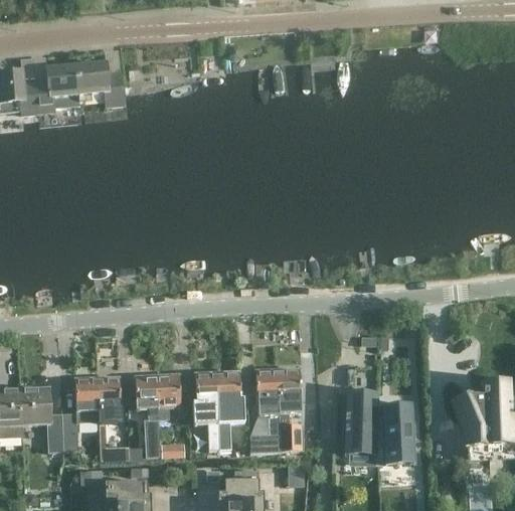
[(238,58),(242,53),(241,48),(236,44),(231,45),(227,49),(228,55),(232,58),(238,58)]
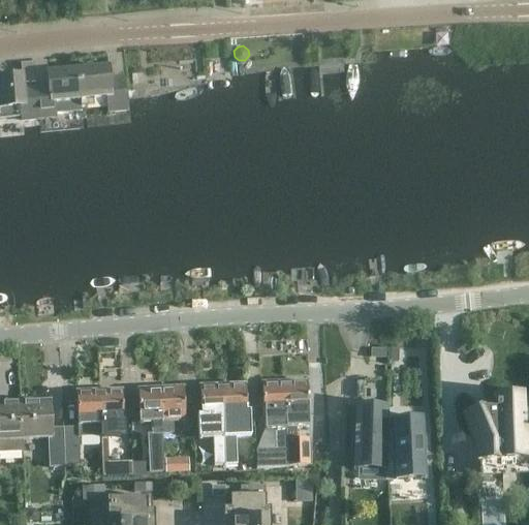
[(78,68),(81,105),(84,105),(83,99),(106,97),(107,111),(125,109),(122,76),(109,78),(107,65),(78,68)]
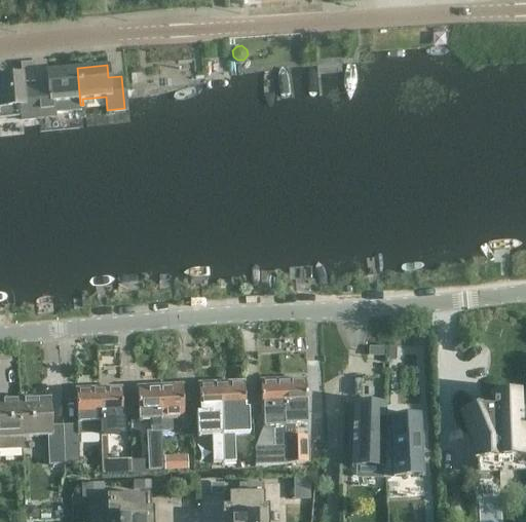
[(77,105),(80,105),(77,68),(46,71),(47,82),(35,83),(38,116),(54,114),(53,101),(76,99),(77,105)]
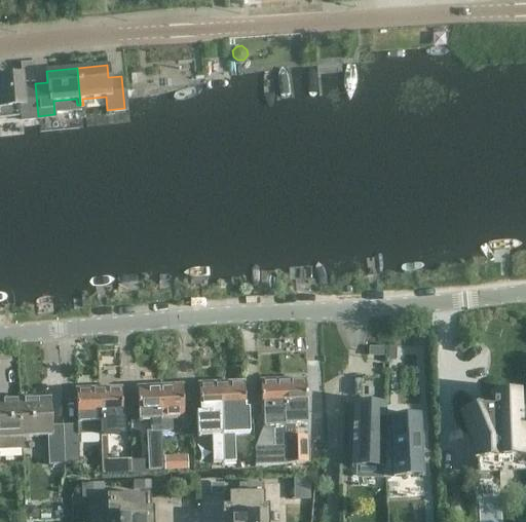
[(0,119),(21,117),(38,116),(35,83),(23,84),(22,73),(0,74),(0,119)]
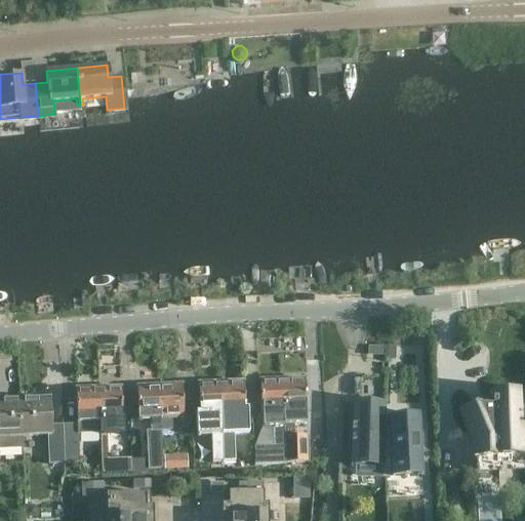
[(306,375),(282,376),(284,422),(295,422),(308,422),(307,410),(306,375)]
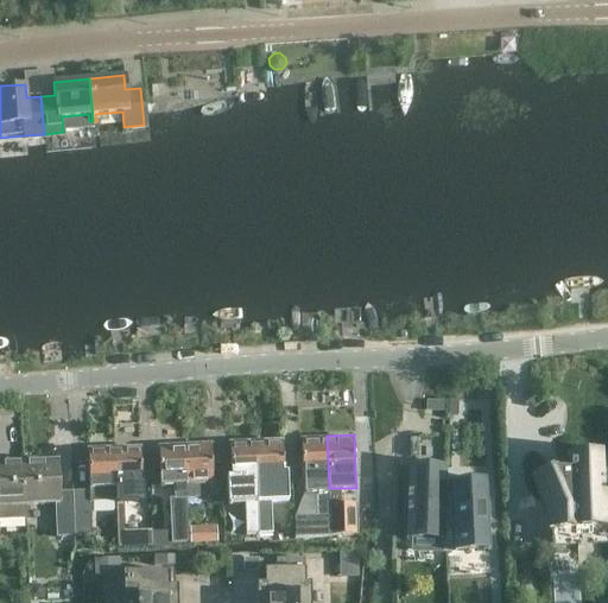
[(316,514),(295,514),(295,535),(330,533),(328,490),(328,488),(329,488),(327,436),(301,437),(302,477),(303,490),(316,490),(316,514)]
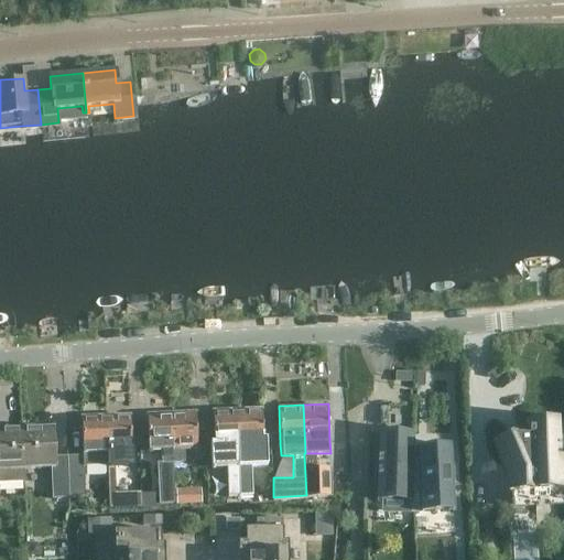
[(261,407),(237,408),(239,456),(240,487),(240,493),(253,492),(251,462),(267,461),(267,444),(263,444),(261,407)]
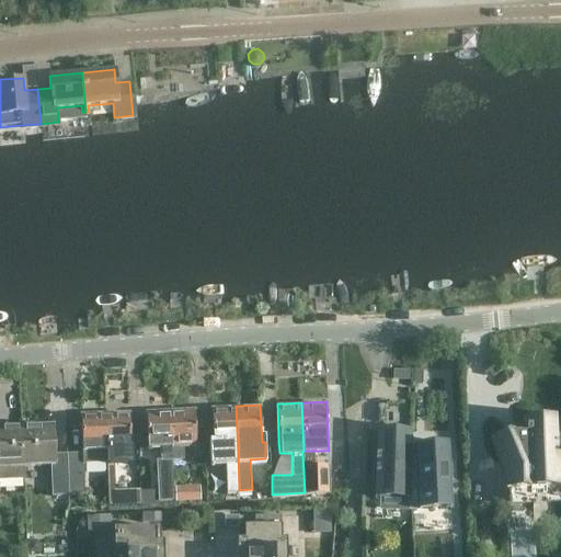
[(213,436),(209,436),(210,462),(226,462),(227,490),(239,490),(239,485),(238,454),(236,406),(212,407),(213,436)]
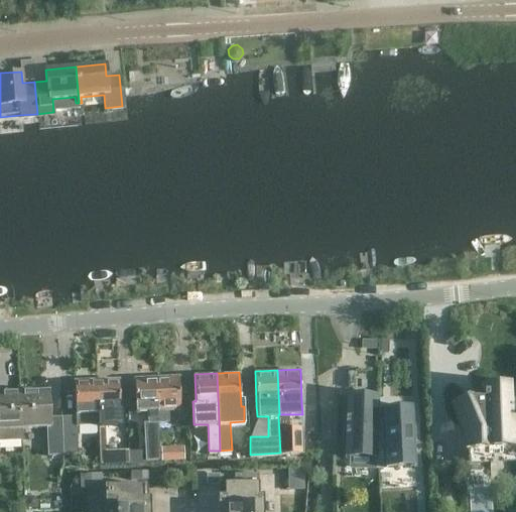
[(179,374),(156,376),(158,420),(168,419),(168,409),(180,408),(179,374)]
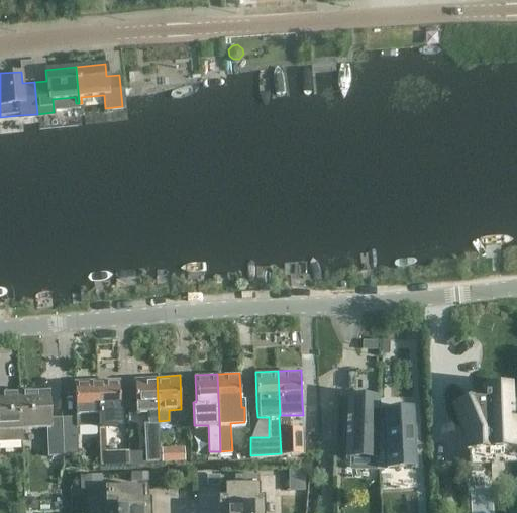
[(144,448),(130,449),(130,463),(145,463),(145,459),(160,458),(158,421),(159,421),(157,377),(134,378),(135,411),(147,411),(148,421),(143,421),(144,448)]
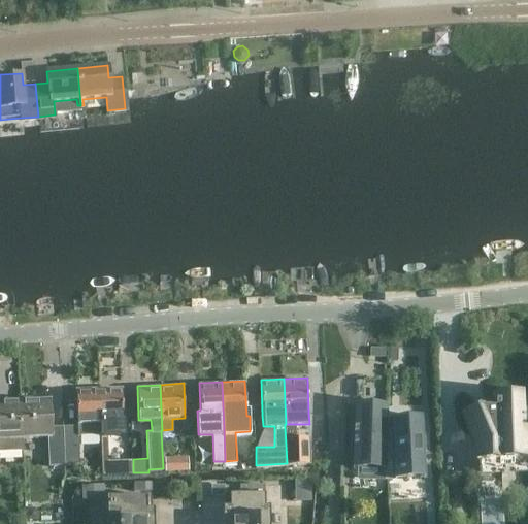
[(122,386),(99,387),(100,433),(101,461),(102,475),(133,472),(133,459),(132,456),(125,457),(125,459),(109,459),(108,432),(122,431),(122,433),(125,433),(124,417),(123,417),(122,386)]
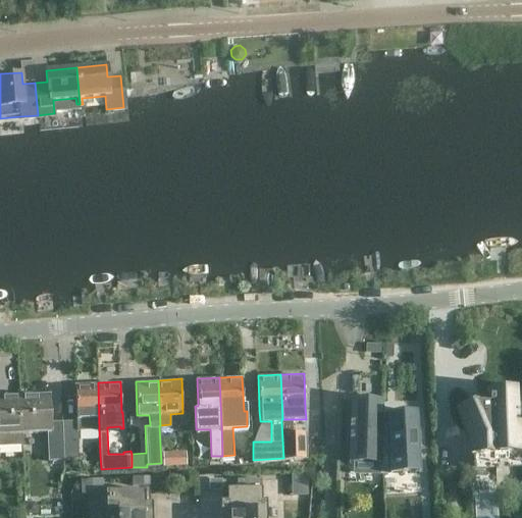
[(76,420),(62,421),(64,458),(80,457),(79,438),(81,438),(80,429),(99,428),(98,382),(74,383),(76,420)]
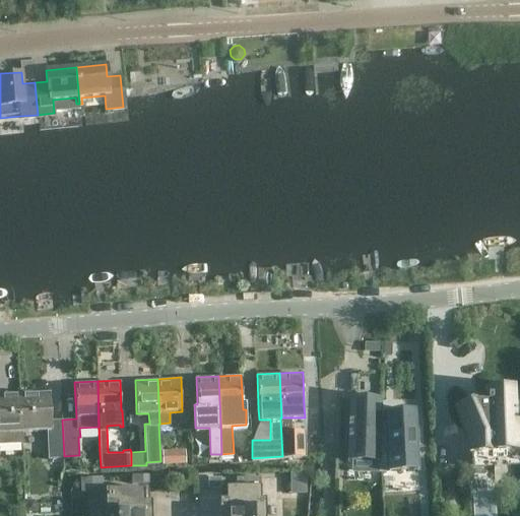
[(469,400),(455,406),(463,427),(467,437),(469,463),(469,464),(470,464),(519,462),(519,418),(515,420),(514,387),(485,388),(482,388),(483,399),(482,399),(480,394),(479,394),(481,399),(470,403),(469,400)]
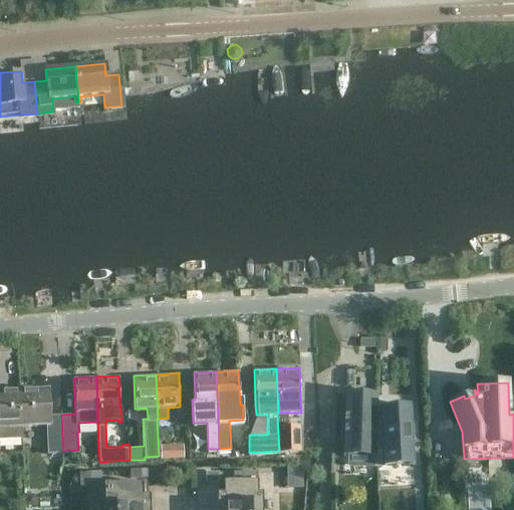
[(48,387),(20,388),(21,426),(46,425),(47,452),(63,451),(61,415),(49,415),(48,387)]
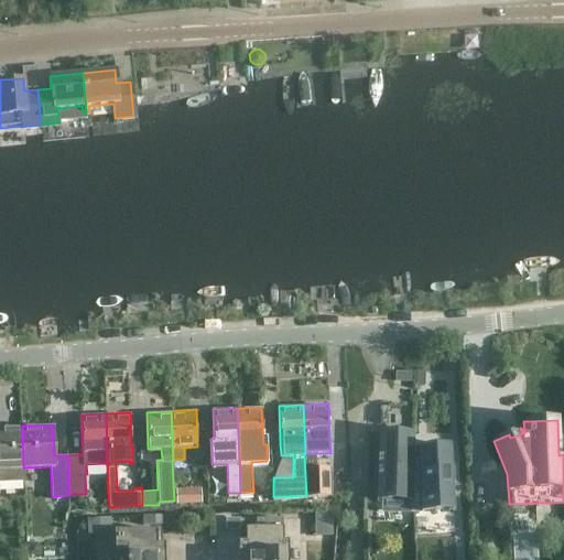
[(0,480),(24,480),(23,467),(22,426),(0,426),(0,480)]
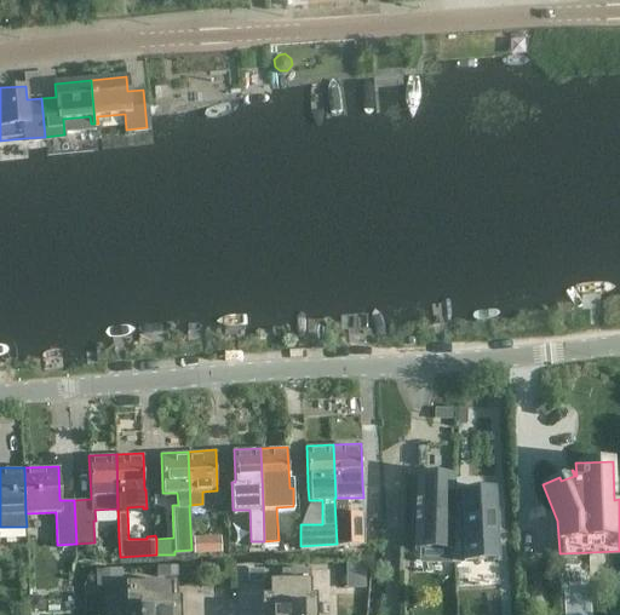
[(415,471),(413,544),(451,545),(452,499),(453,499),(453,472),(415,471)]
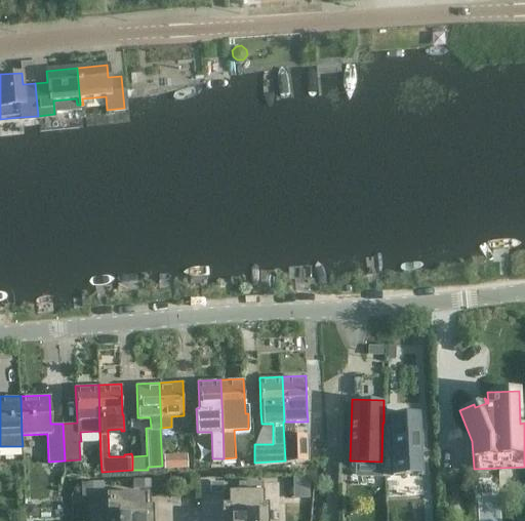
[(382,423),(381,462),(381,473),(421,471),(418,413),(388,415),(389,422),(384,423),(382,423)]
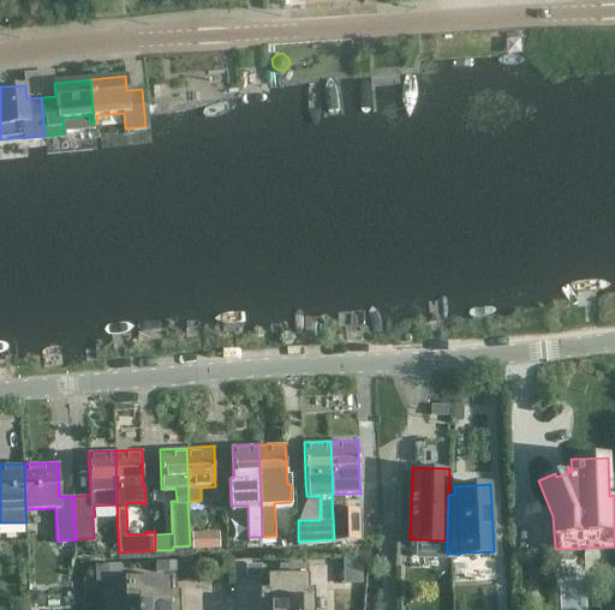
[(354,504),(333,506),(335,539),(356,538),(354,504)]
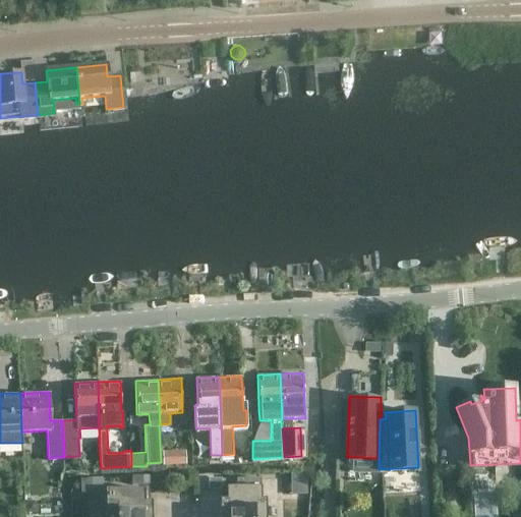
[(186,448),(162,449),(162,463),(186,462),(186,448)]
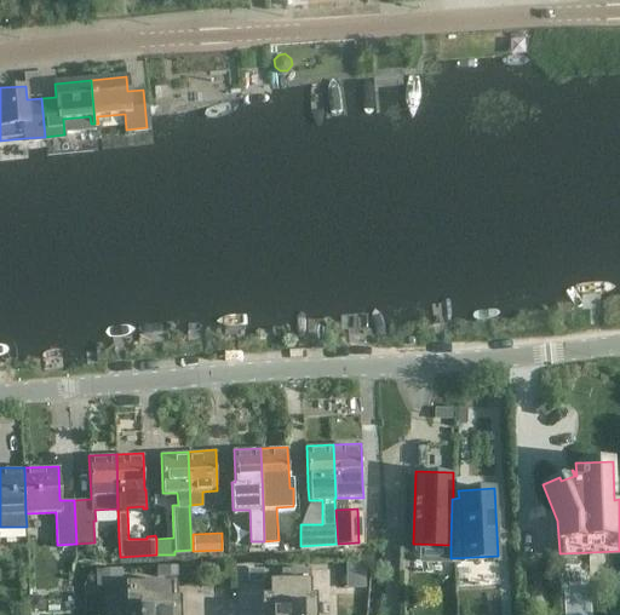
[(96,584),(121,582),(121,565),(105,565),(96,568),(96,584)]
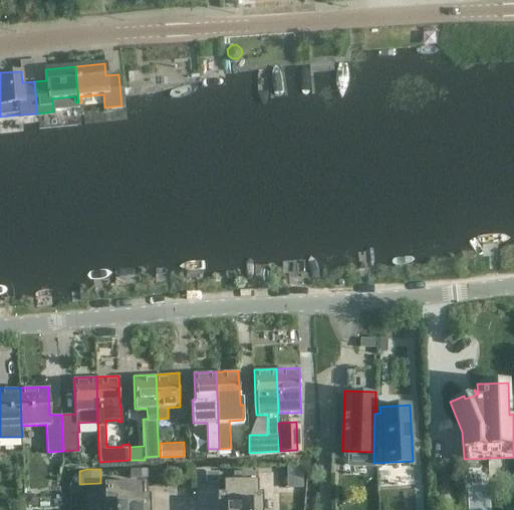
[(219,509),(262,509),(262,490),(257,490),(257,478),(255,478),(255,472),(232,473),(232,479),(218,479),(219,509)]
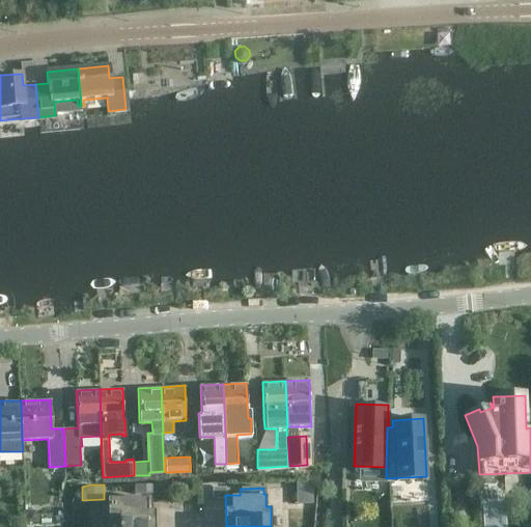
[(108,509),(107,526),(151,526),(151,496),(112,497),(112,509),(108,509)]
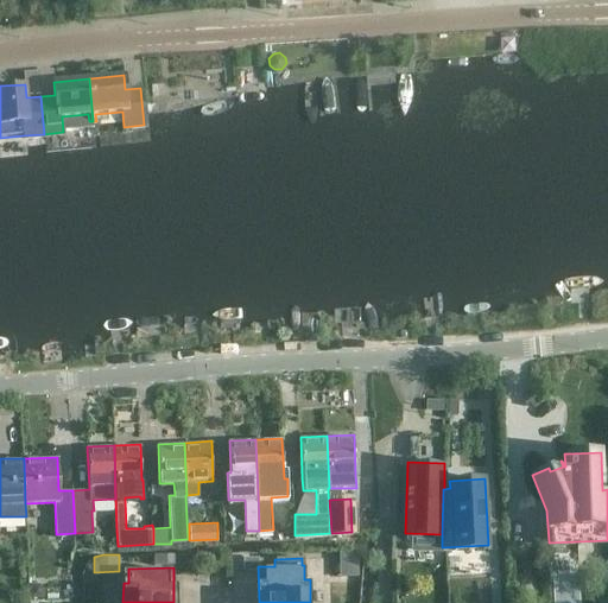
[(38,581),(31,582),(31,595),(45,594),(45,586),(38,581)]
